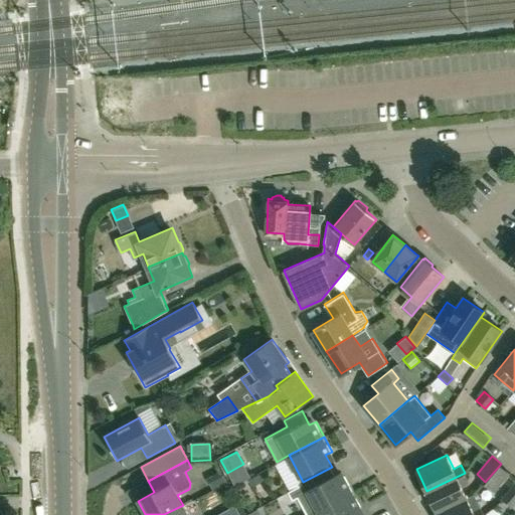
[(495,490),(510,472),(501,464),(485,482),(495,490)]
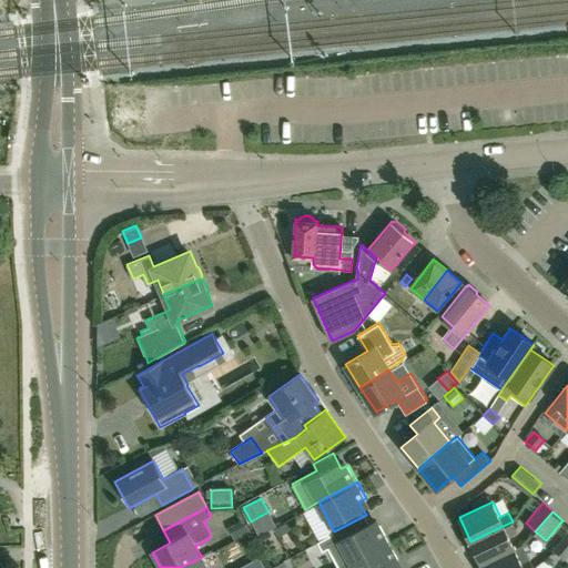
[(351,561),(389,540),(381,524),(373,527),(366,515),(334,531),(335,534),(317,544),(322,551),(328,548),(338,567),(351,561)]
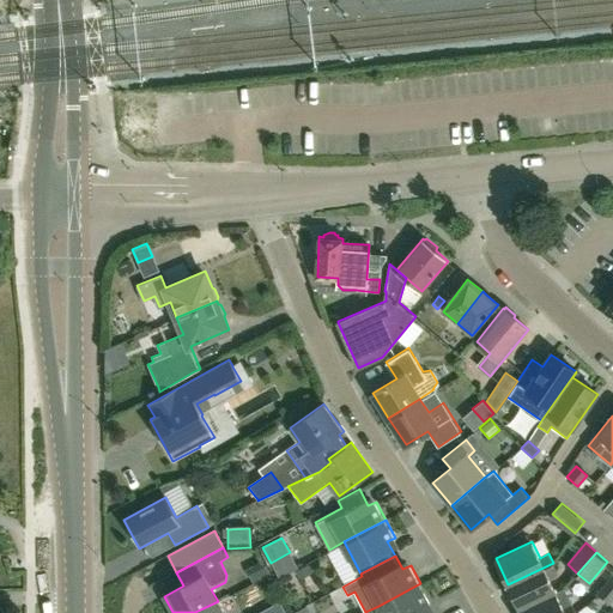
[(520,610),(557,592),(551,578),(559,574),(553,563),(508,584),(520,610)]
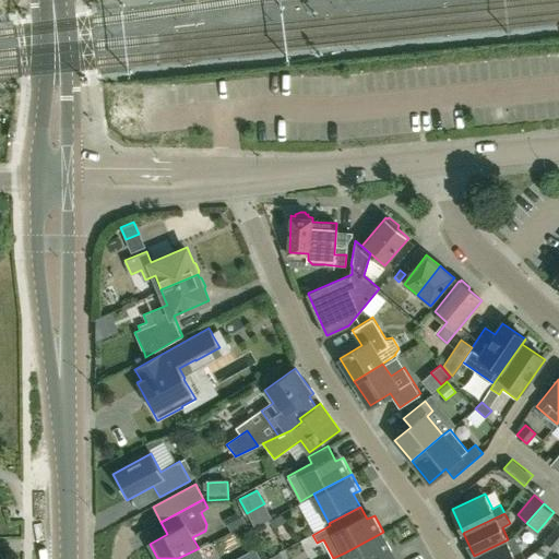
[(558,525),(547,539),(558,549),(558,525)]
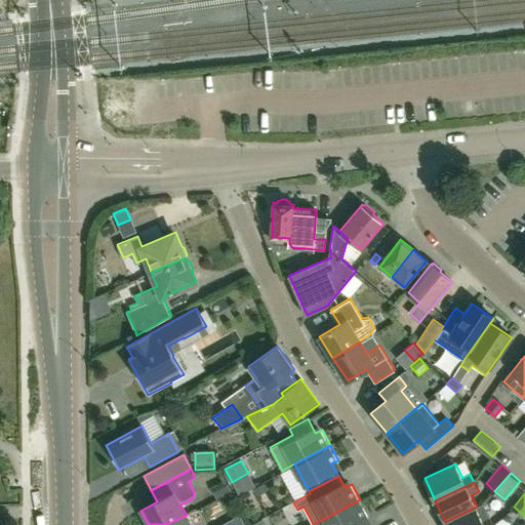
[(312,524),(365,524),(361,518),(368,515),(360,499),(324,519),(313,524),(312,524)]
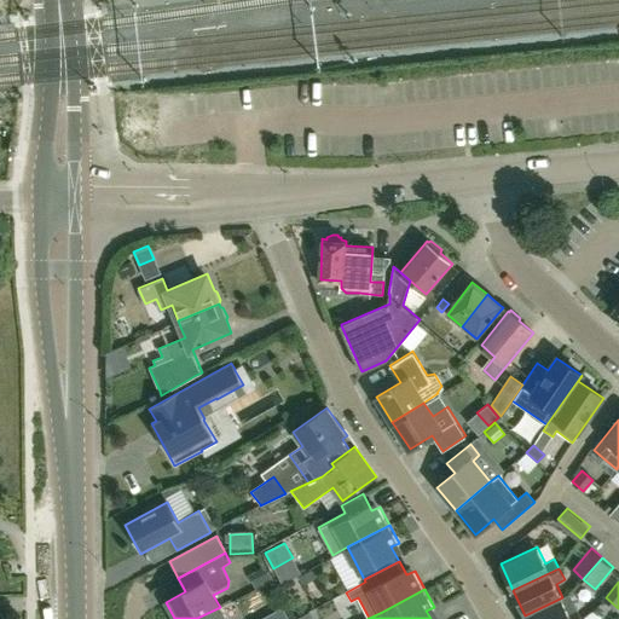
[(570,613),(562,597),(525,615),(526,618),(580,618),(583,618),(579,608),(570,613)]
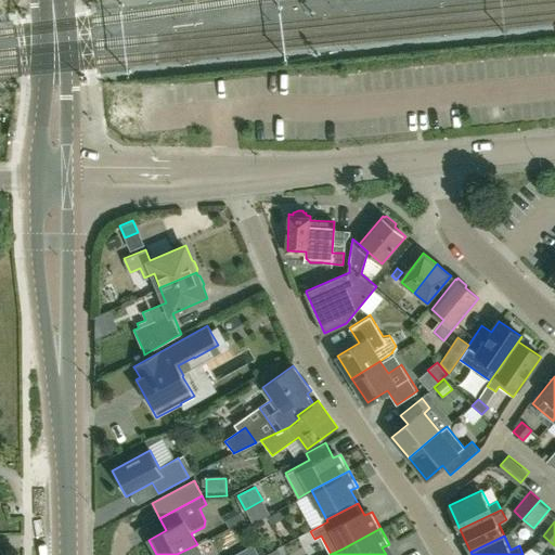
[(203,554),(197,544),(177,554),(203,554)]
